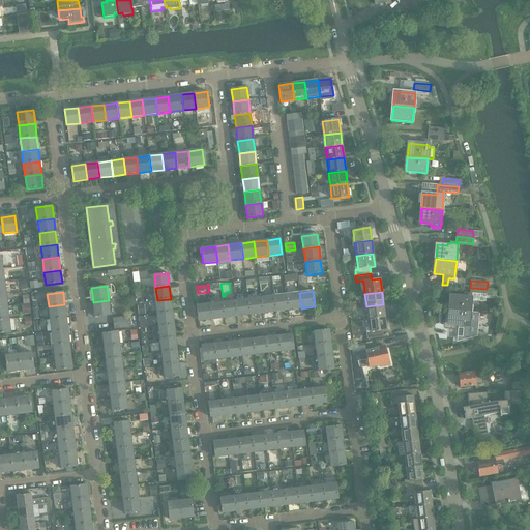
[(301,308),(299,293),(287,294),(289,310),(301,308)]
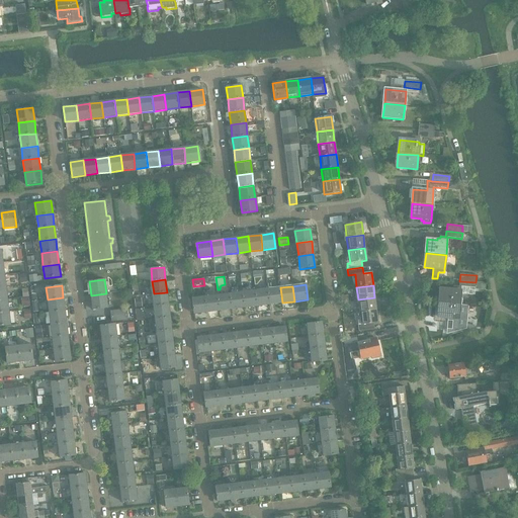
[(267,289),(269,305),(282,303),(280,287),(267,289)]
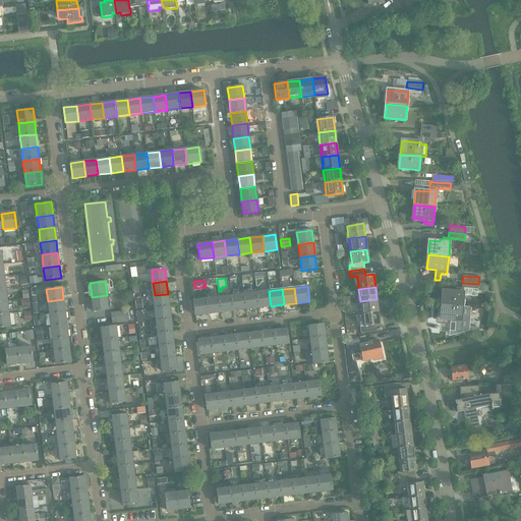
[(442,305),(462,307),(464,292),(457,292),(458,289),(454,289),(454,291),(443,290),(442,305)]
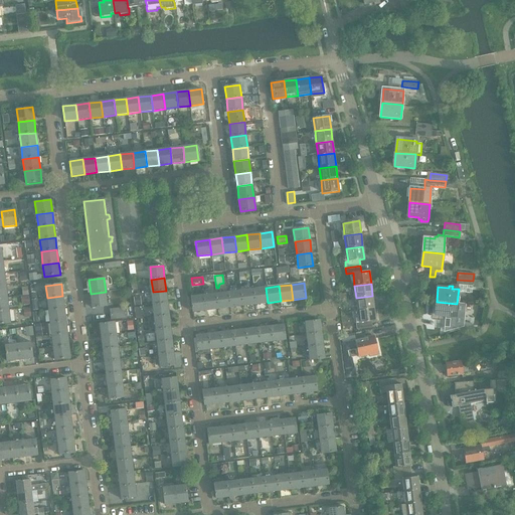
[(268,303),(266,288),(253,290),(255,305),(268,303)]
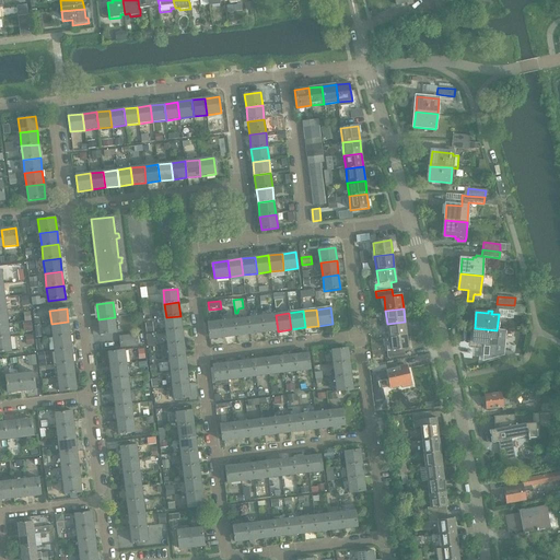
[(276,315),(261,316),(264,333),(278,331),(276,315)]
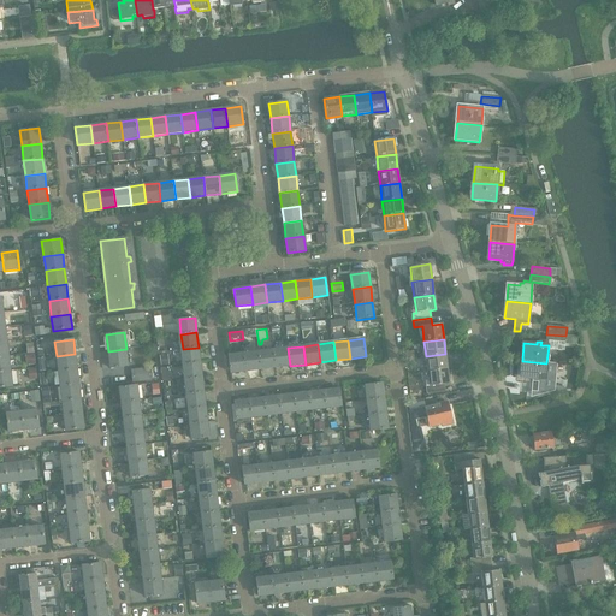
[(183,349),(184,365),(200,362),(199,348),(183,349)]
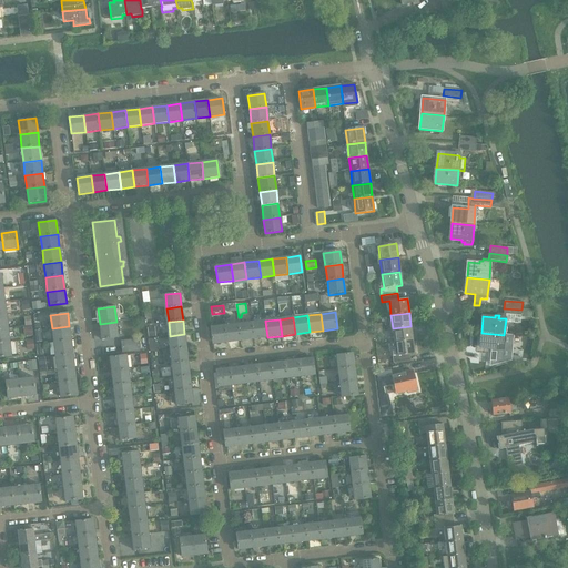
[(252,323),(254,340),(267,337),(265,321),(252,323)]
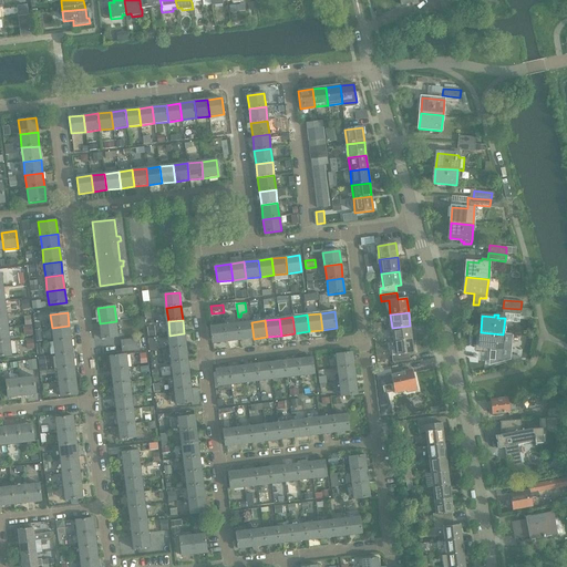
[(116,321),(100,323),(101,339),(117,337),(116,321)]
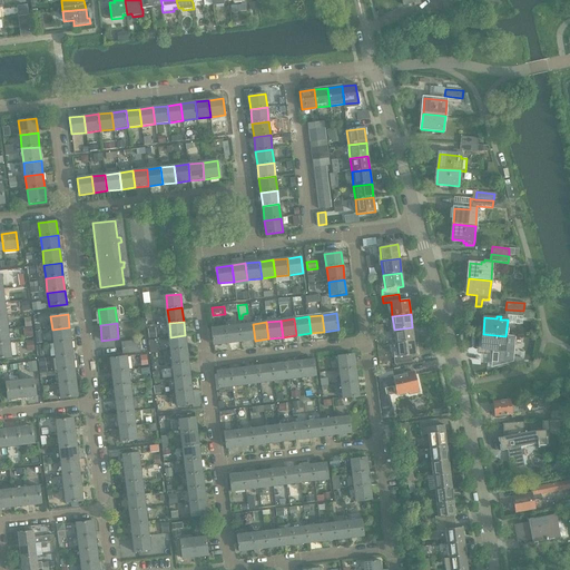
[(253,324),(239,325),(242,342),(255,341),(253,324)]
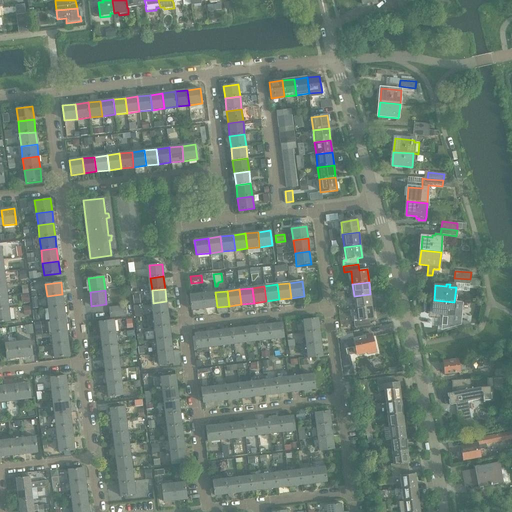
[(202,294),(204,309),(217,307),(215,292),(202,294)]
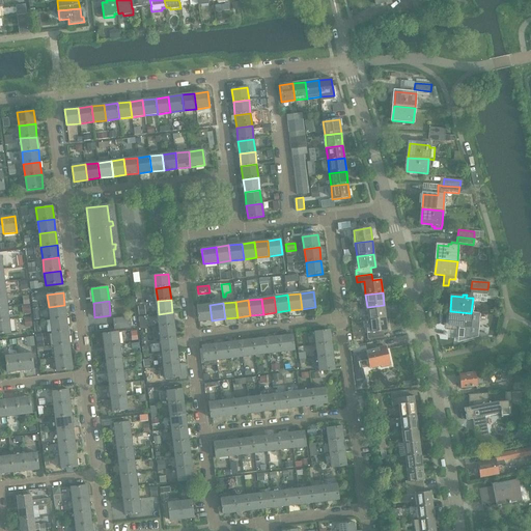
[(64,305),(49,307),(50,319),(66,318),(64,305)]
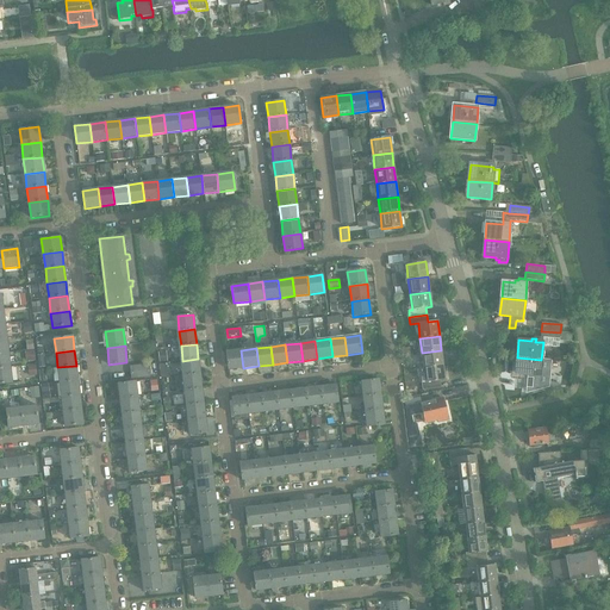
[(243,368),(241,350),(225,352),(228,369),(243,368)]
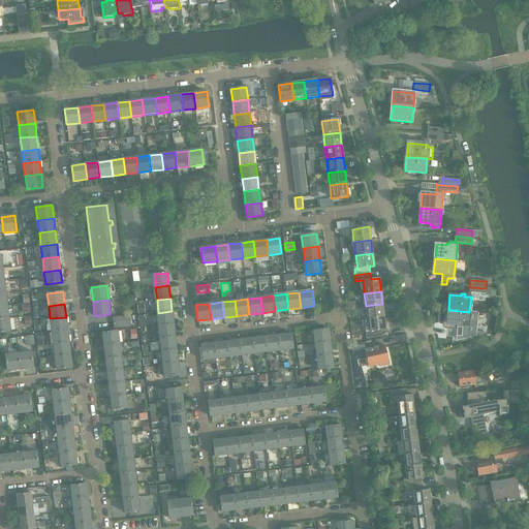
[(382,304),(366,306),(367,319),(384,317),(382,304)]
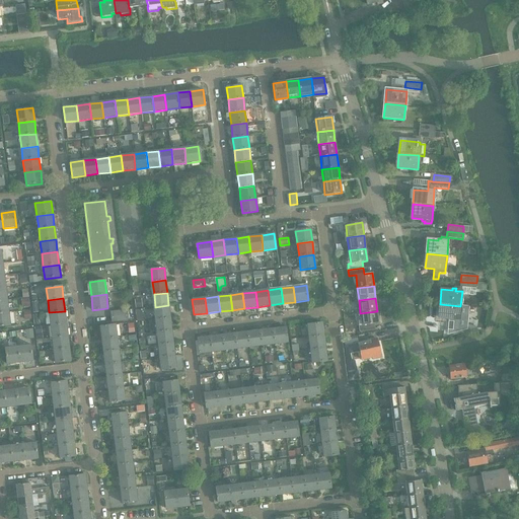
[(0,301),(0,313),(9,313),(7,301),(0,301)]
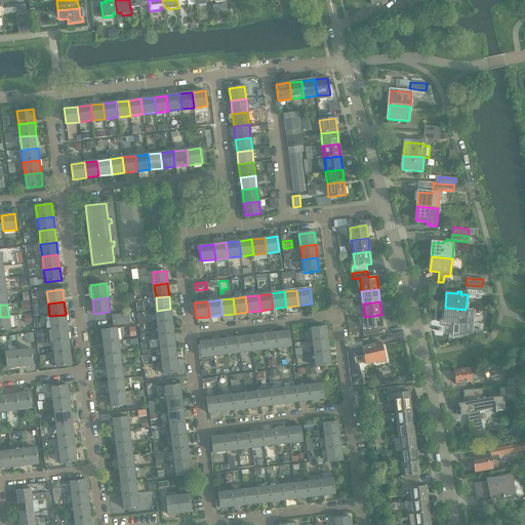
[(466,310),(445,308),(444,322),(454,322),(454,325),(458,325),(458,323),(465,323),(466,310)]
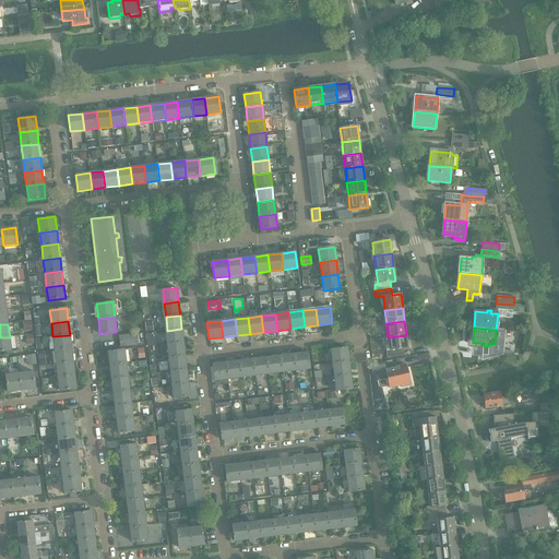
[(167,331),(169,344),(183,343),(181,329),(167,331)]
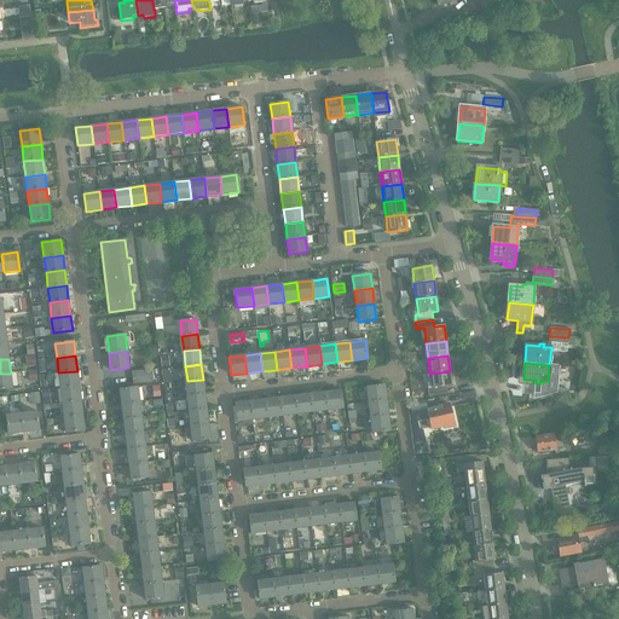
[(132,372),(133,385),(154,382),(152,369),(132,372)]
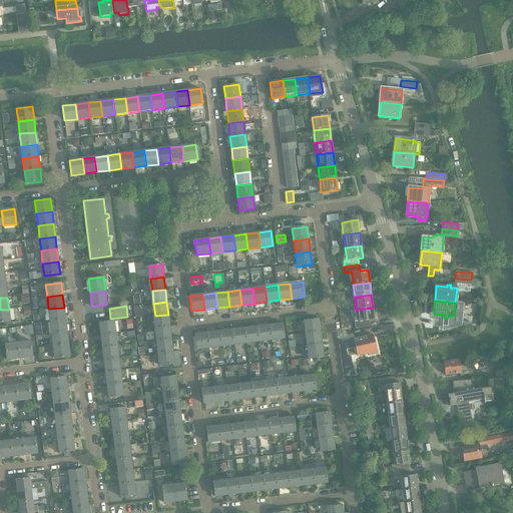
[(65,320),(64,308),(48,309),(50,322),(65,320)]
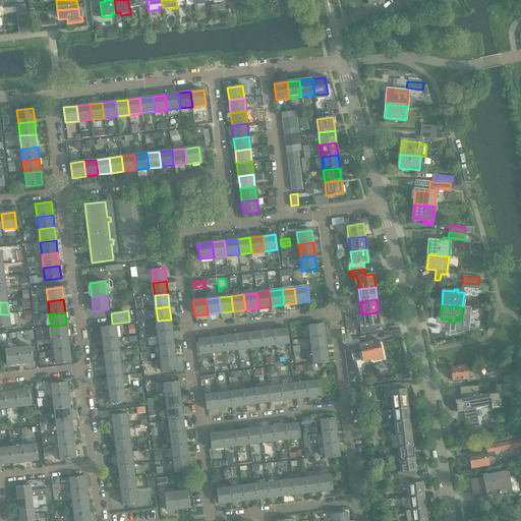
[(379,312),(361,314),(362,322),(360,322),(361,327),(360,327),(361,334),(377,332),(377,325),(380,325),(379,312)]
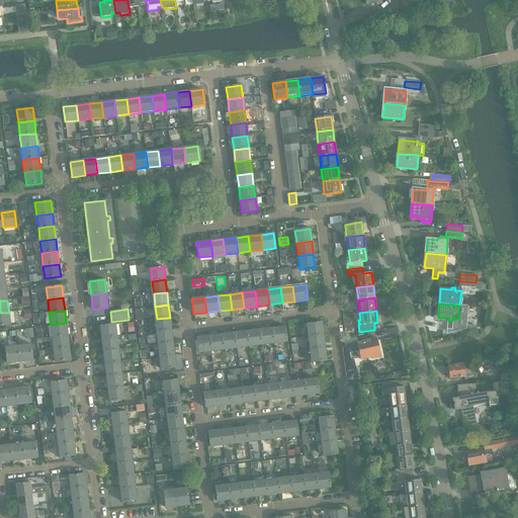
[(9,313),(0,313),(0,326),(10,325),(9,313)]
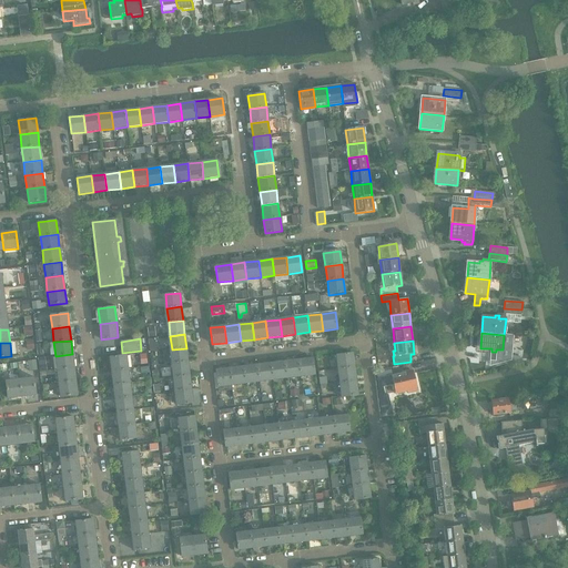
[(186,348),(172,350),(173,364),(188,362),(186,348)]
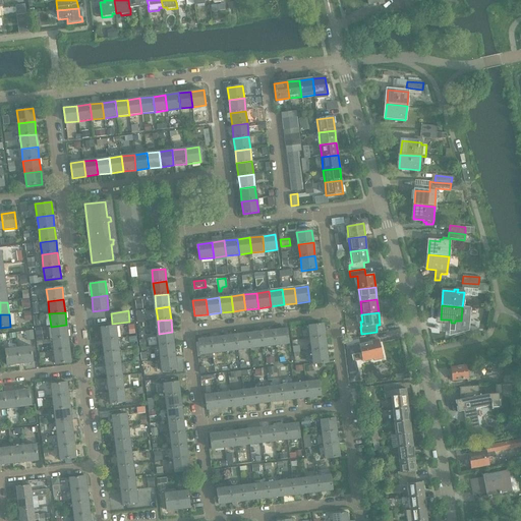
[(308,326),(309,339),(325,337),(324,324),(308,326)]
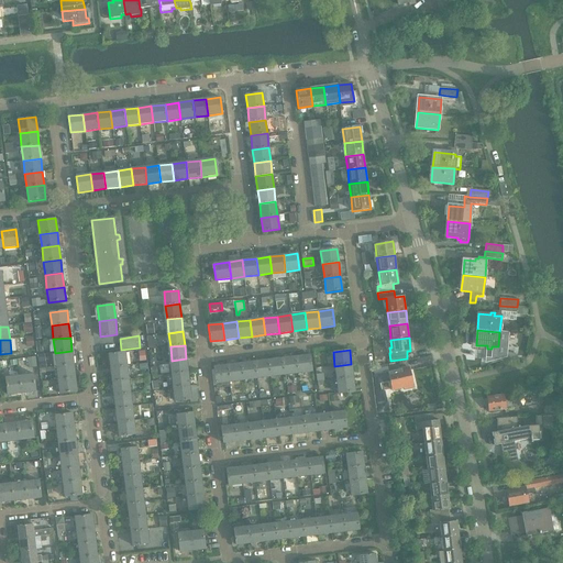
[(495,357),(512,360),(514,352),(496,350),(495,357)]
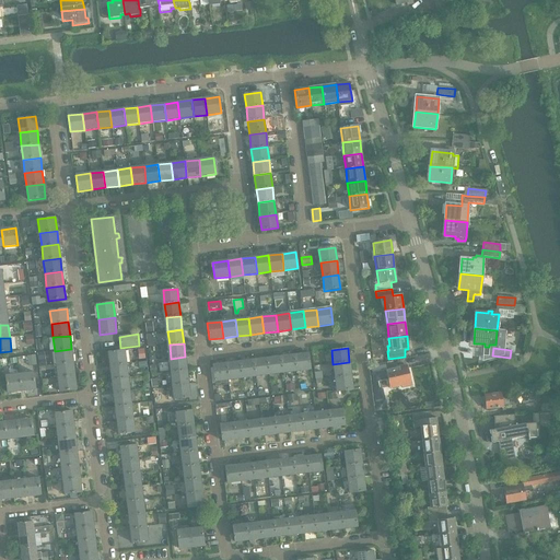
[(55,351),(56,364),(73,363),(71,349),(55,351)]
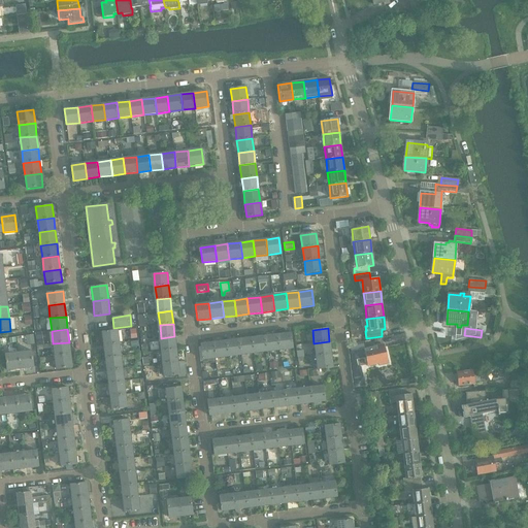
[(102,332),(103,344),(119,343),(118,330),(102,332)]
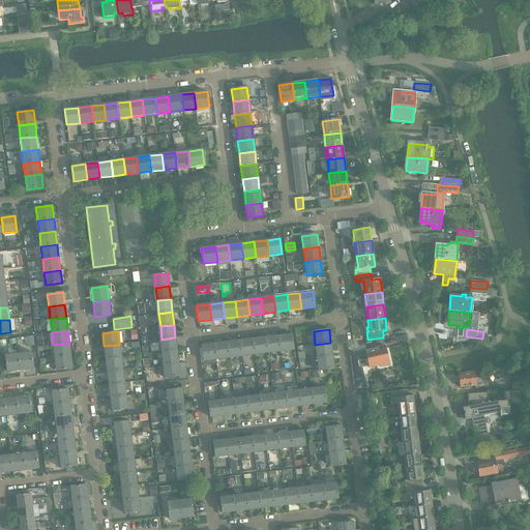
[(278,335),(281,351),(294,350),(292,334),(278,335)]
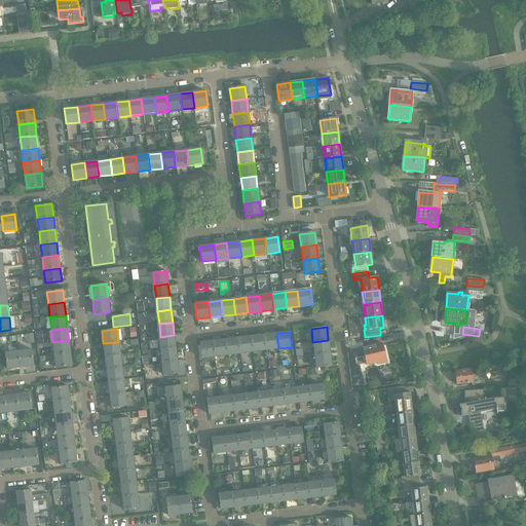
[(264,335),(265,350),(278,348),(276,333),(264,335)]
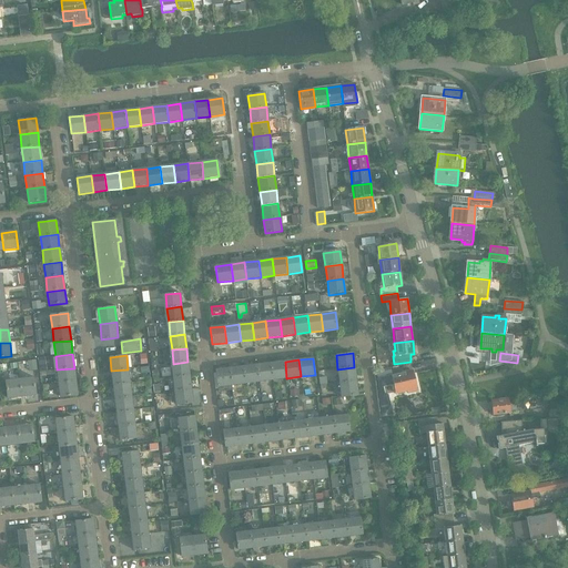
[(28,362),(29,372),(38,371),(37,361),(28,362)]
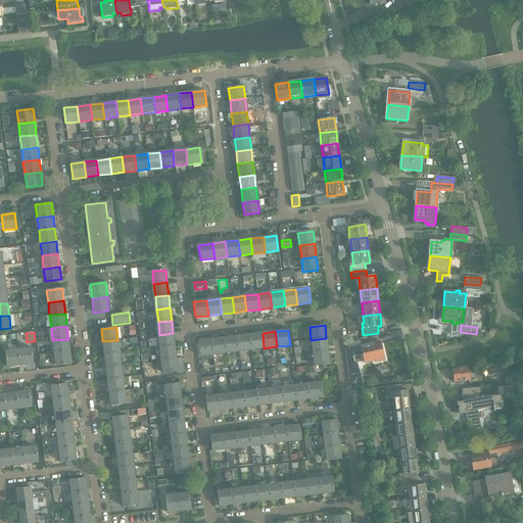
[(175,345),(173,333),(159,335),(160,347),(175,345)]
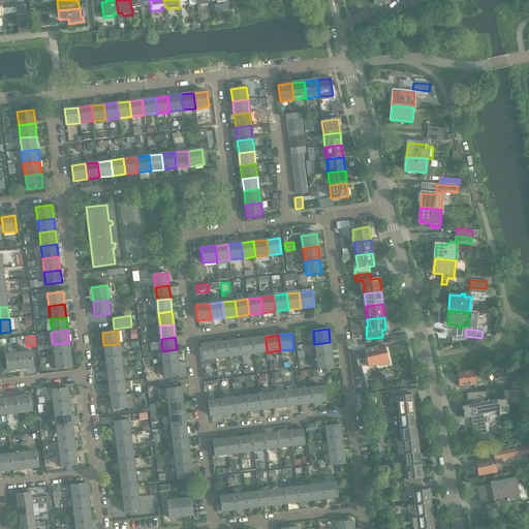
[(252,338),(254,353),(267,352),(266,337),(252,338)]
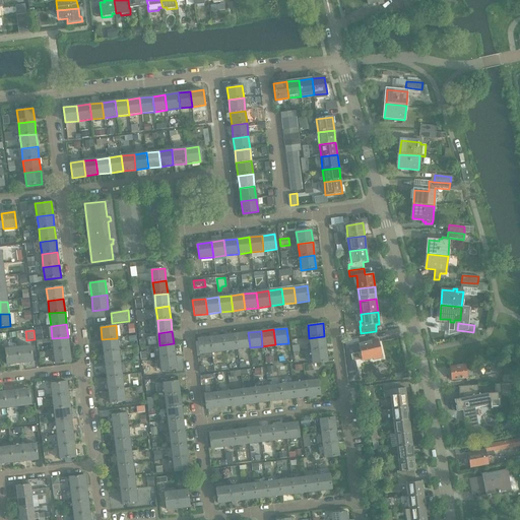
[(250,347),(248,332),(236,334),(238,349),(250,347)]
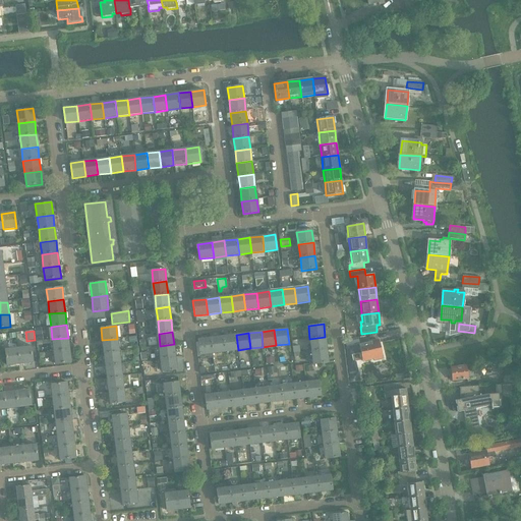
[(236,335),(223,337),(225,351),(238,350),(236,335)]
